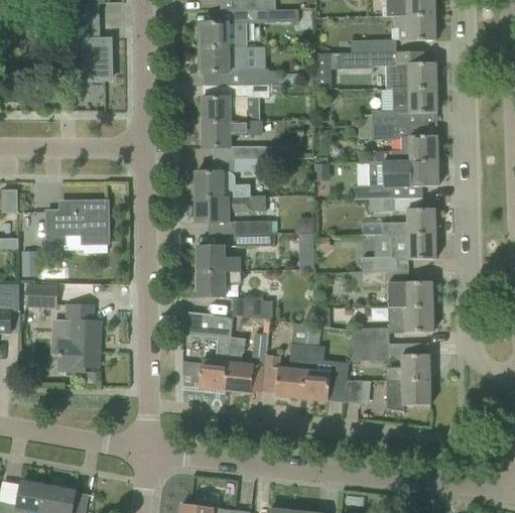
[(220,0),(220,10),(274,8),(274,0),(220,0)]
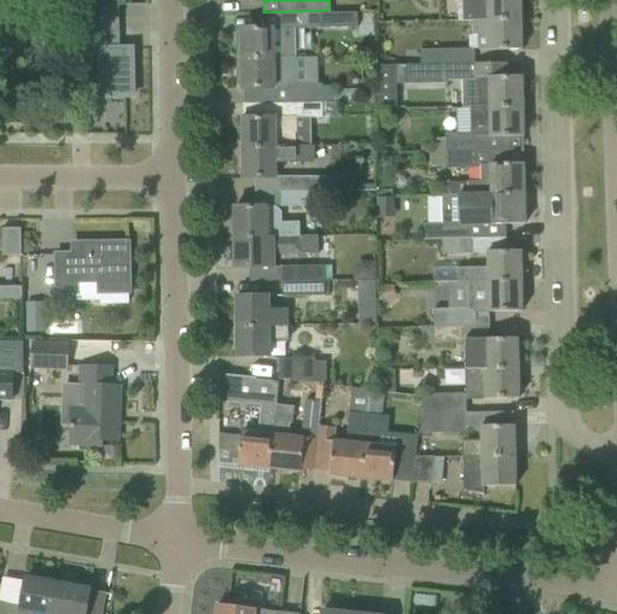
[(472,17),(472,18),(522,17),(521,0),(461,0),(463,18),(472,17)]
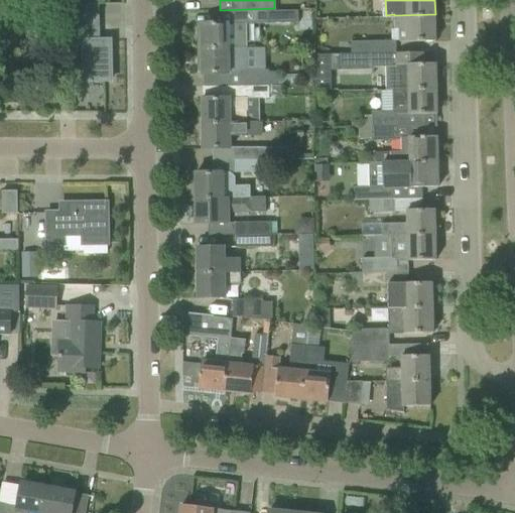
[(100,38),(99,2),(70,3),(71,48),(83,48),(84,80),(111,79),(111,38),(100,38)]
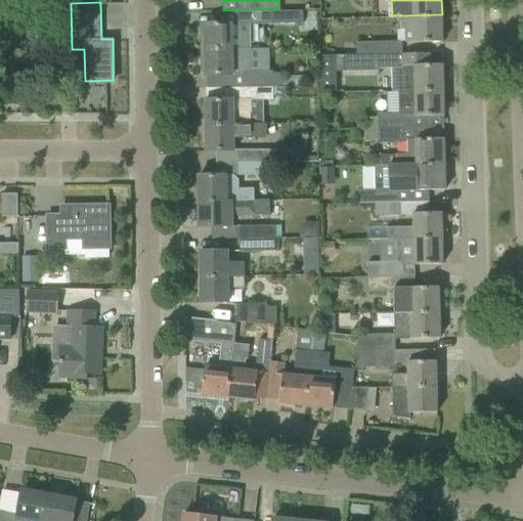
[(248,47),(248,22),(278,22),(278,8),(223,10),(224,22),(205,23),(205,24),(200,26),(201,37),(205,38),(205,48),(248,47)]
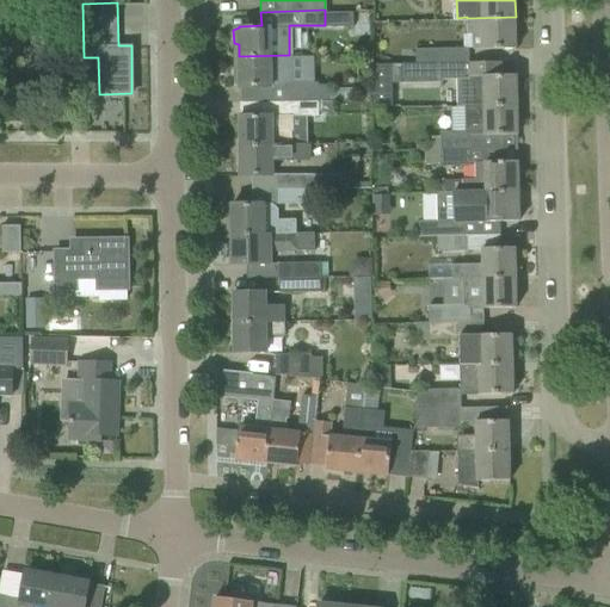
[(516,17),(467,18),(467,31),(482,31),(482,48),(516,47),(516,17)]
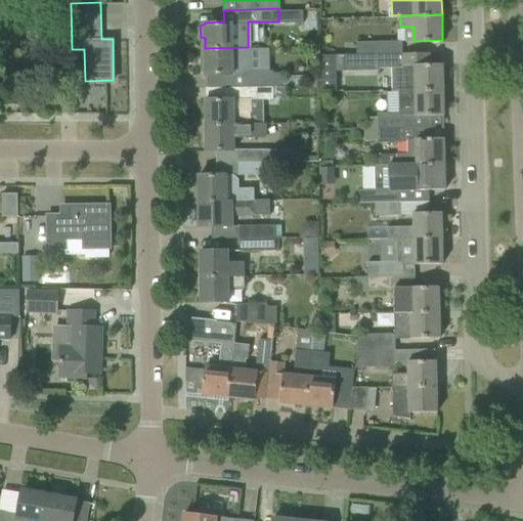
[(35,16),(35,27),(0,27),(0,58),(36,57),(36,52),(47,51),(46,16),(35,16)]
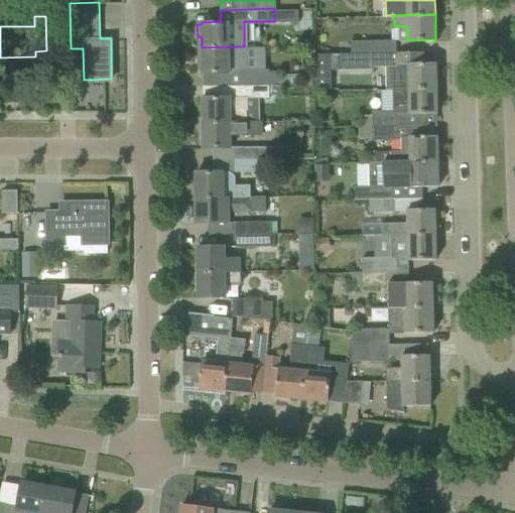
[(55,50),(71,50),(71,26),(55,26),(55,50)]
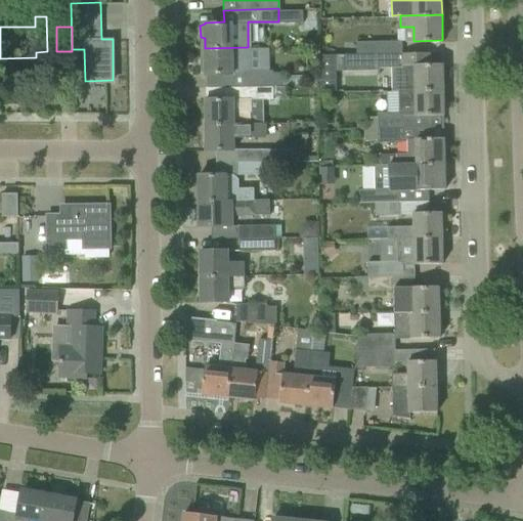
[(376,41),(356,41),(356,52),(356,54),(394,53),(394,52),(402,52),(402,41),(376,41)]
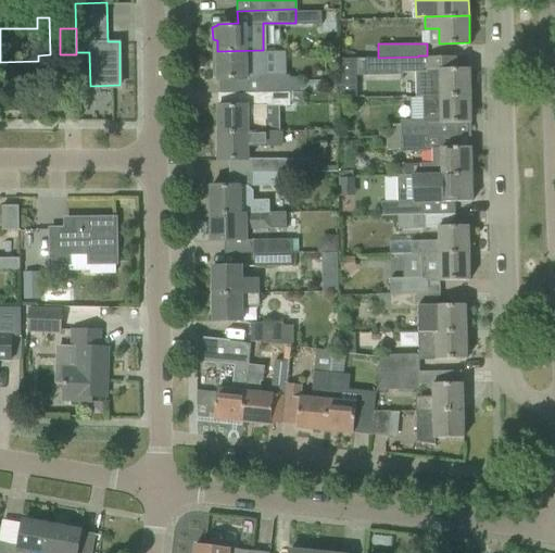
[(238,77),(238,91),(289,90),(301,90),(301,74),(288,75),(266,74),(266,50),(263,50),(217,51),(217,61),(213,63),(213,75),(217,76),(217,78),(238,77)]
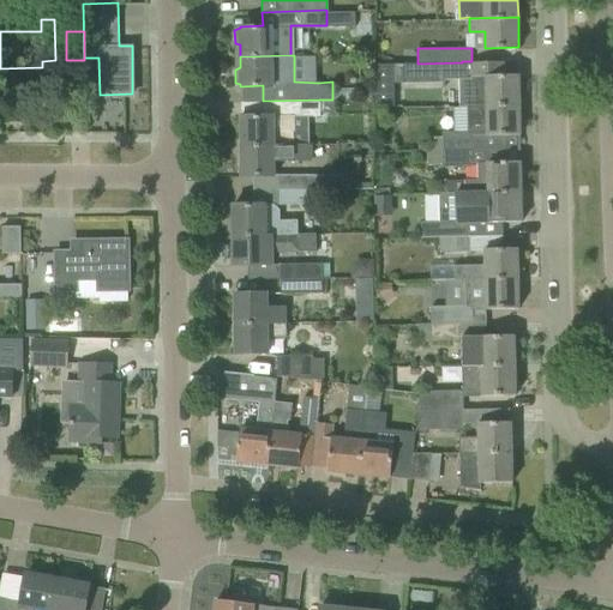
[(372,59),(352,59),(352,76),(372,76),(372,59)]
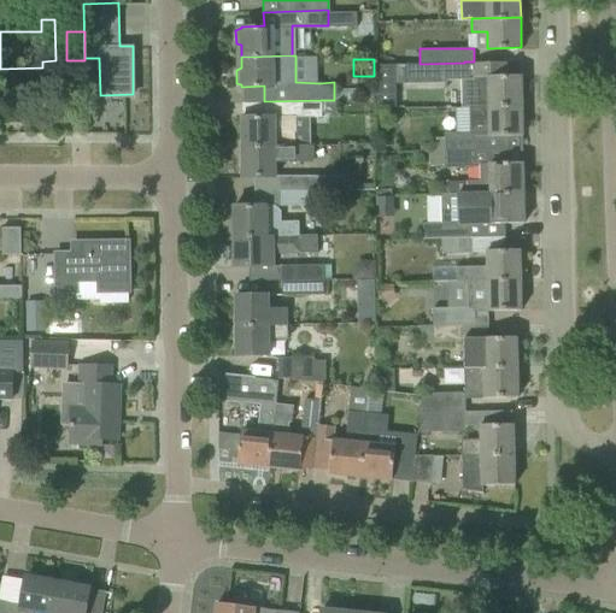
[(474,77),(474,62),(464,62),(464,63),(420,64),(420,62),(405,62),(406,82),(445,81),(445,77),(474,77)]
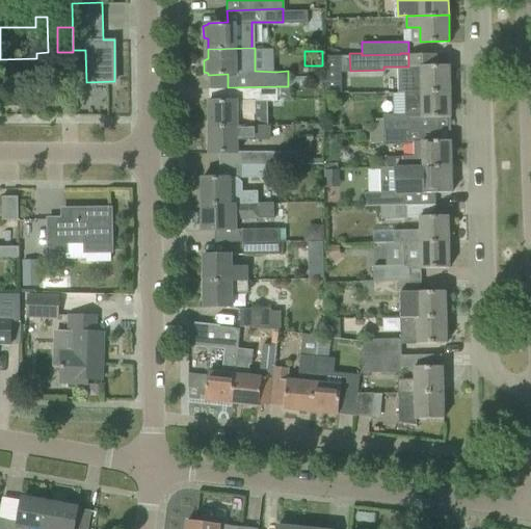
[(405,79),(405,91),(450,89),(450,63),(421,64),(421,78),(405,79)]
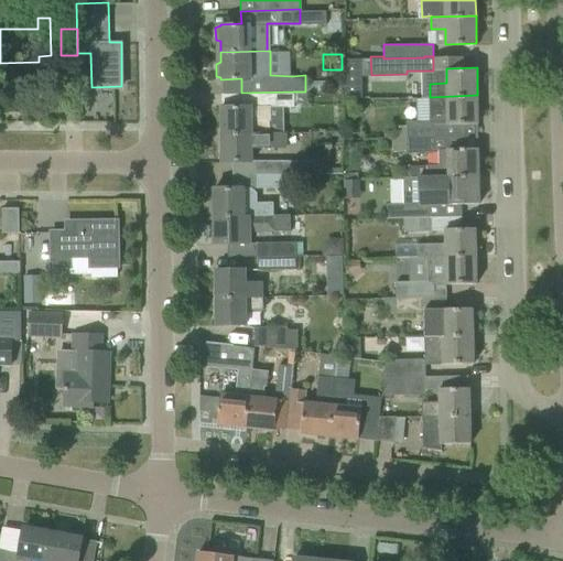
[(222,106),(222,133),(271,132),(271,131),(271,105),(293,105),(293,92),(241,93),(241,106),(222,106)]
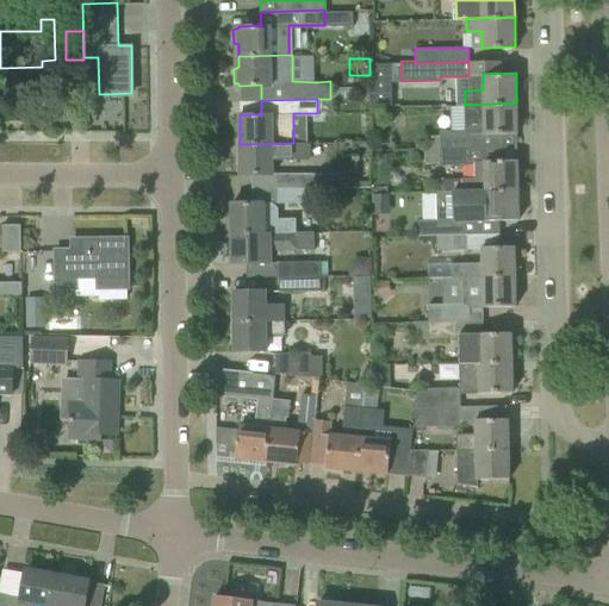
[(424,149),(497,147),(502,147),(502,133),(517,132),(516,102),(465,105),(466,130),(439,130),(439,135),(423,135),(424,149)]
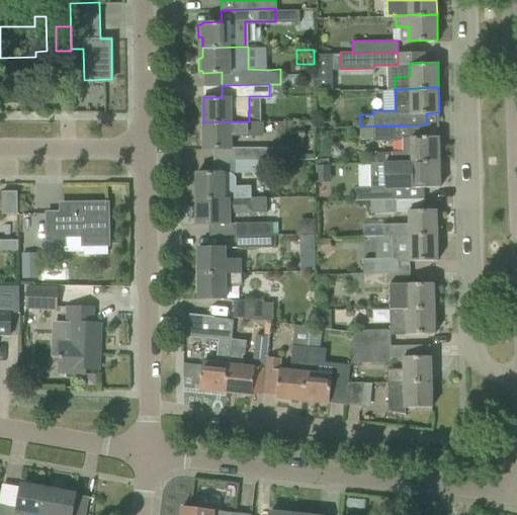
[(249,121),(203,122),(204,148),(231,147),(231,135),(264,135),(263,120),(249,120),(249,121)]
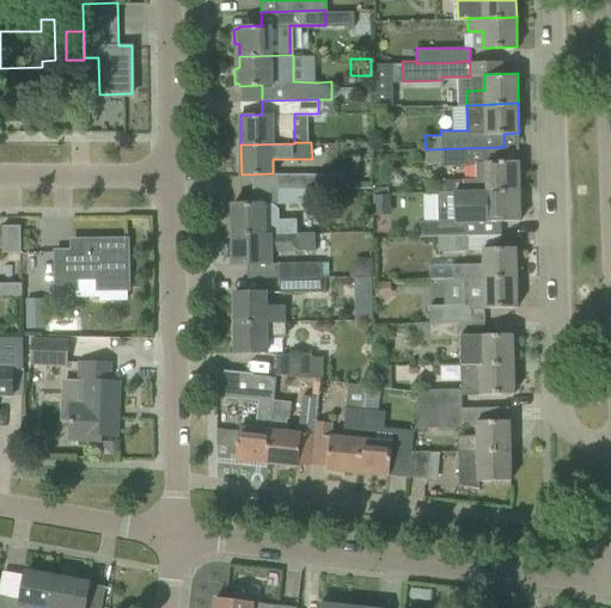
[(463,178),(463,191),(520,190),(519,160),(499,160),(499,147),(426,149),(426,163),(441,161),(441,164),(470,163),(470,160),(476,160),(476,178),(463,178)]
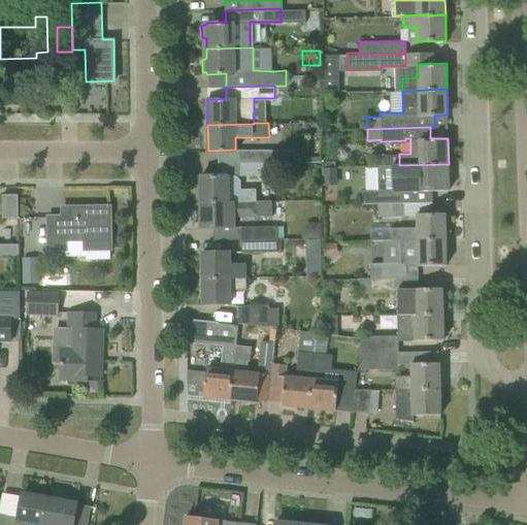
[(327,142),(339,141),(339,132),(327,132),(327,142)]
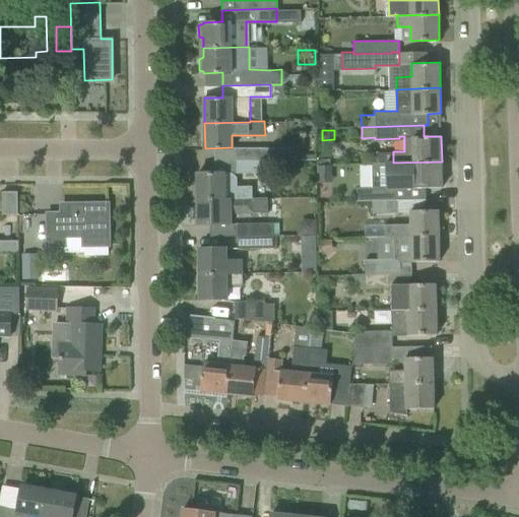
[(238,160),(271,159),(290,159),(290,147),(238,147),(238,160)]
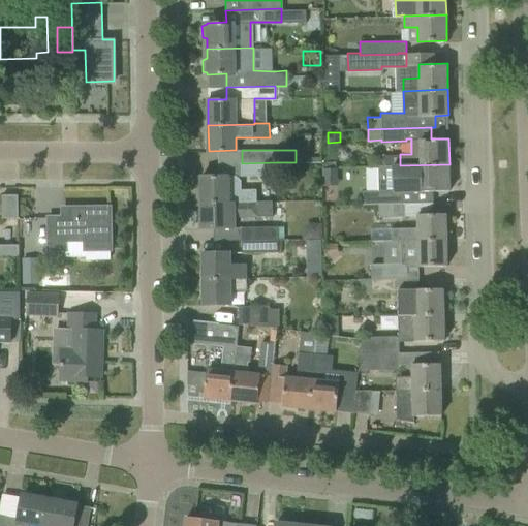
[(276,162),(242,163),(242,174),(276,174),(276,162)]
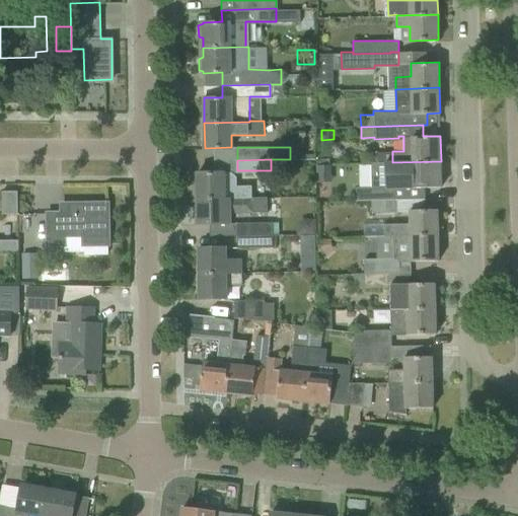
[(356,200),(372,200),(397,200),(425,199),(425,193),(430,193),(430,187),(441,187),(440,162),(392,162),(387,163),(387,187),(356,188),(356,200)]
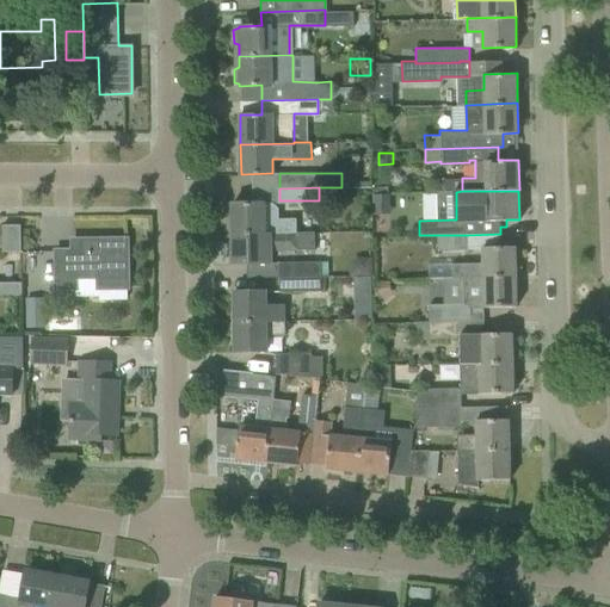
[(232,203),(232,233),(295,231),(295,217),(278,217),(278,202),(232,203)]
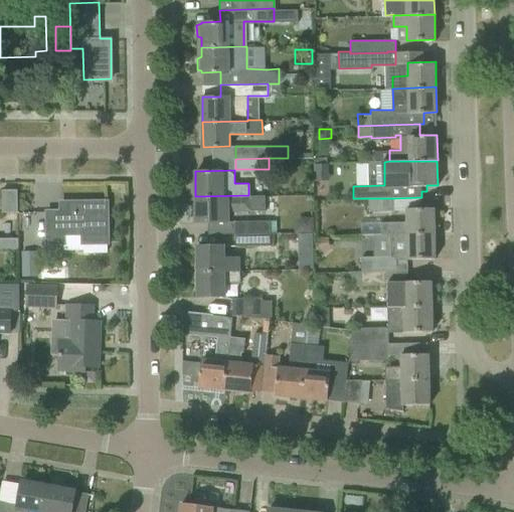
[(2,211),(17,211),(17,188),(2,188),(2,211)]
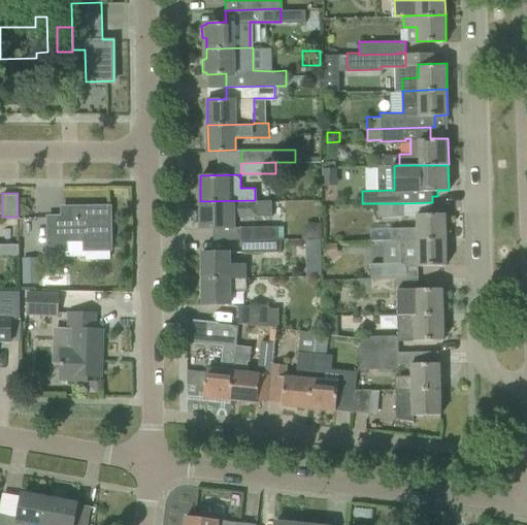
[(255,200),(200,201),(201,227),(229,226),(228,217),(258,217),(258,201),(255,200)]
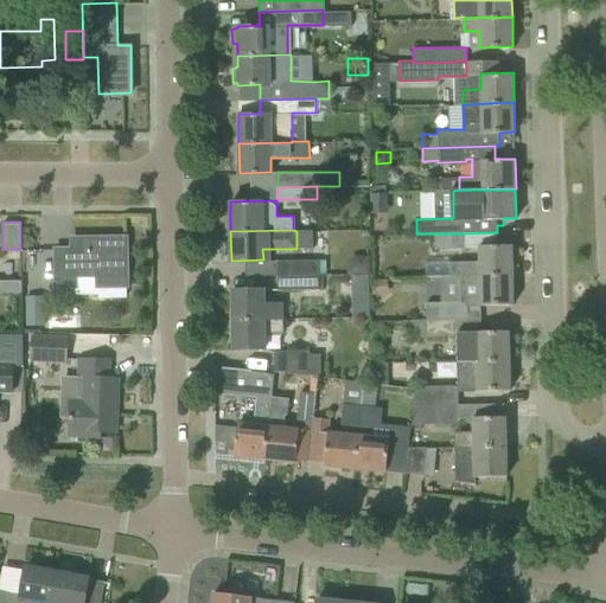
[(465,233),(435,233),(435,249),(465,248),(465,233)]
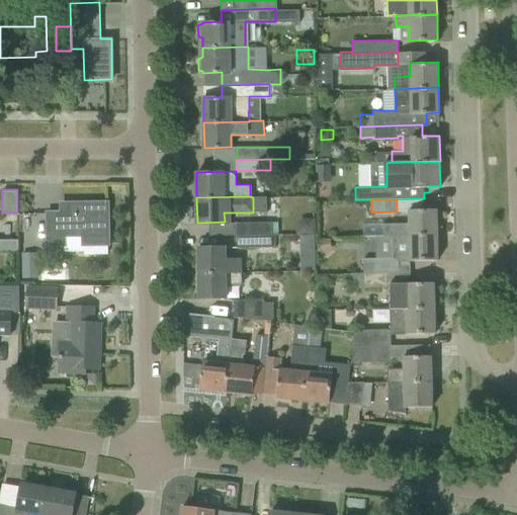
[(82,235),(82,243),(108,243),(107,201),(62,202),(62,211),(48,211),(48,244),(66,243),(66,235),(82,235)]
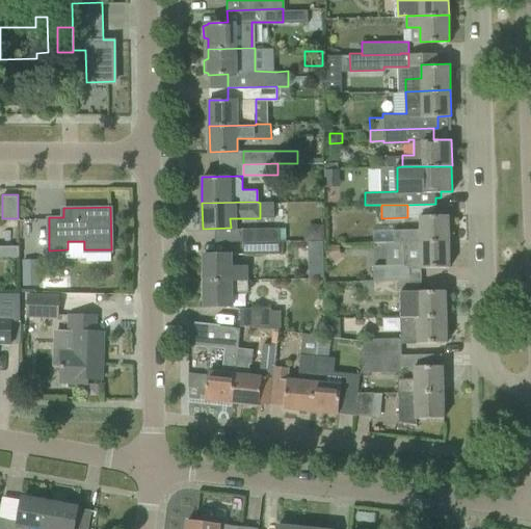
[(403,241),(403,242),(449,240),(449,214),(419,215),(419,229),(394,229),(394,241),(403,241)]
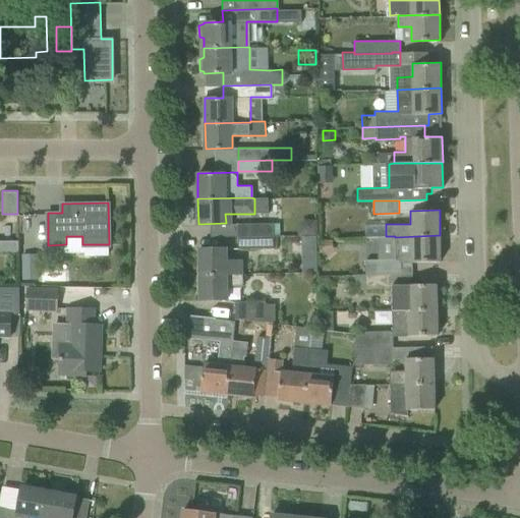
[(237,223),(237,236),(273,236),(273,222),(237,223)]
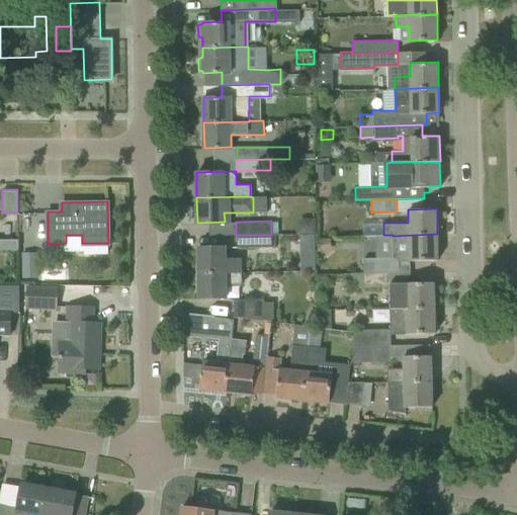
[(306,264),(317,264),(318,234),(307,233),(306,264)]
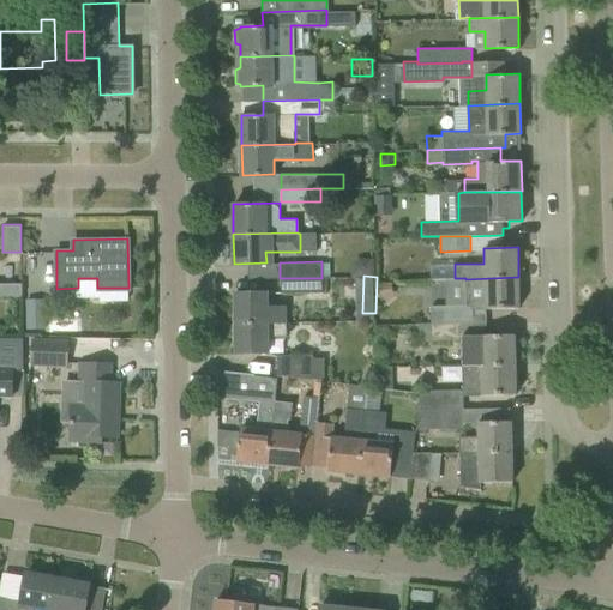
[(518,277),(466,279),(466,305),(485,303),(485,308),(520,307),(518,277)]
